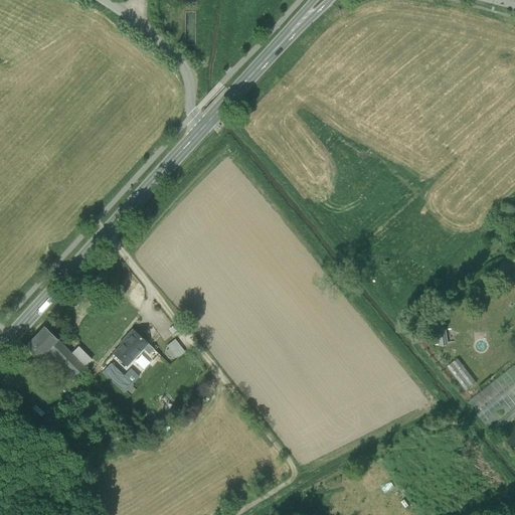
[(71,354),(44,327),(26,346),(39,359),(43,355),(47,351),(52,356),(48,360),(59,370),(63,367),(68,372),(73,378),(84,367),(83,367),(71,354)]
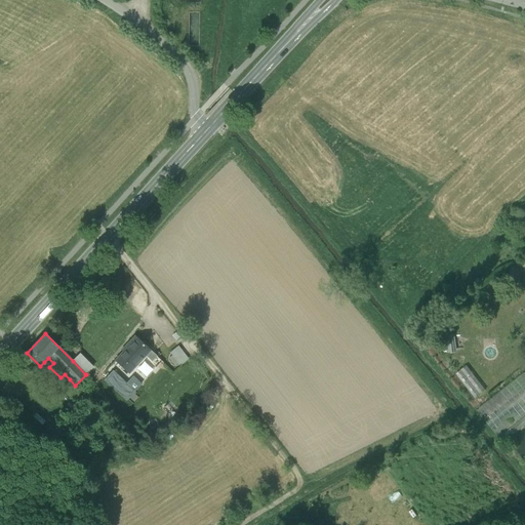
[(444,334),(444,352),(454,352),(453,333),(444,334)]
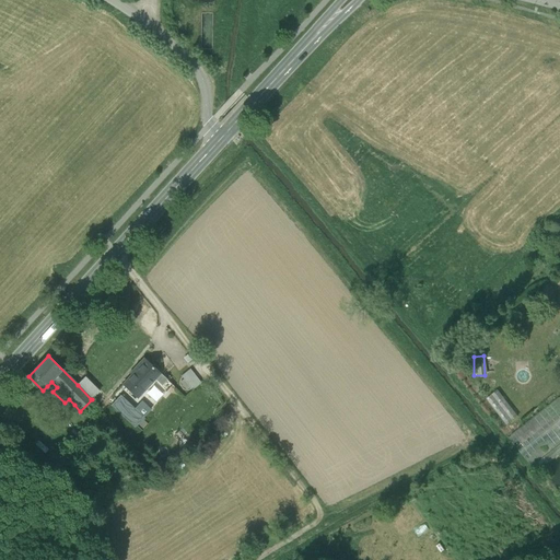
[(160,374),(143,359),(138,365),(139,366),(123,385),(137,398),(139,397),(140,397),(142,395),(141,394),(160,374)]
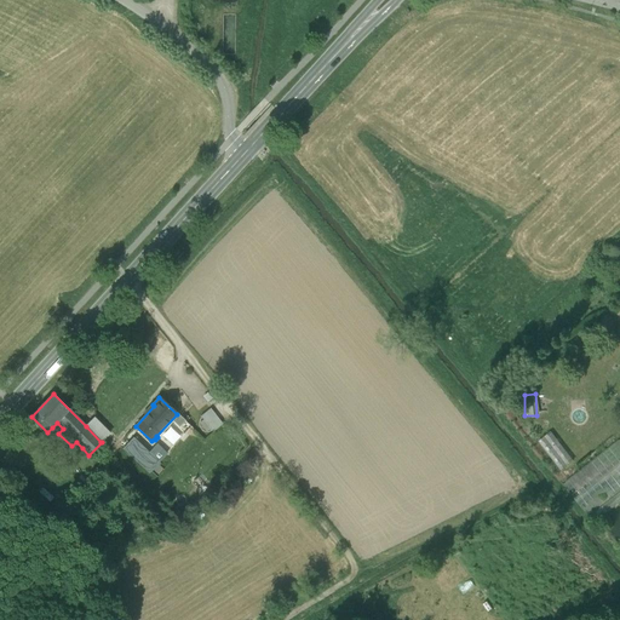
[(223,425),(211,409),(200,417),(213,432),(223,425)]
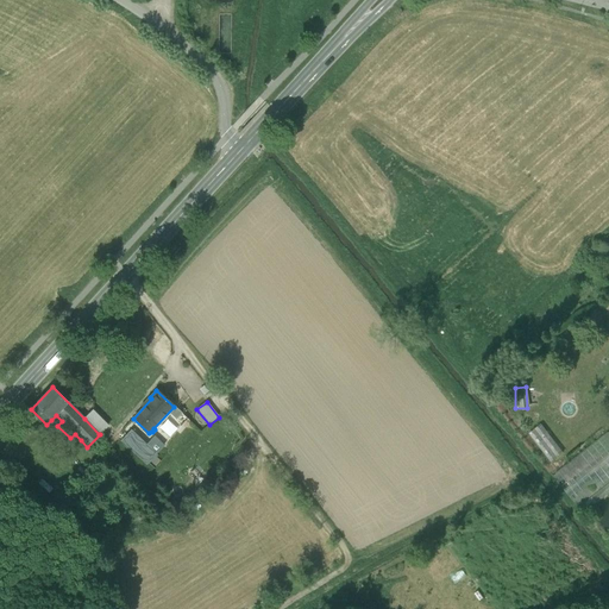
[(108,426),(93,410),(85,419),(99,434),(108,426)]
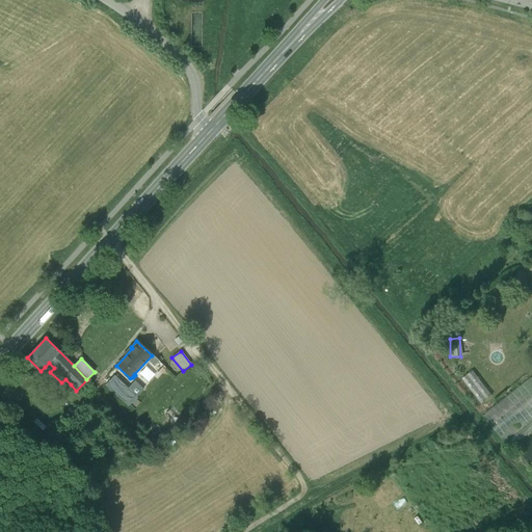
[(49,363),(45,367),(50,372),(54,368),(49,363)]
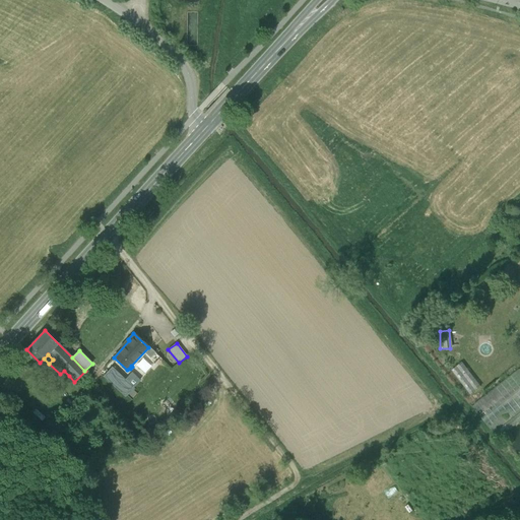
[(466,394),(477,388),(463,361),(451,368),(466,394)]
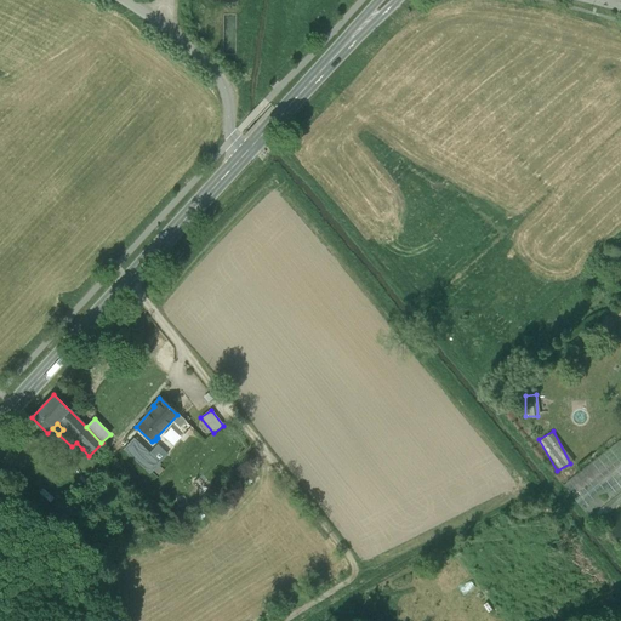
[(157,445),(149,454),(134,438),(123,449),(149,474),(167,455),(157,445)]
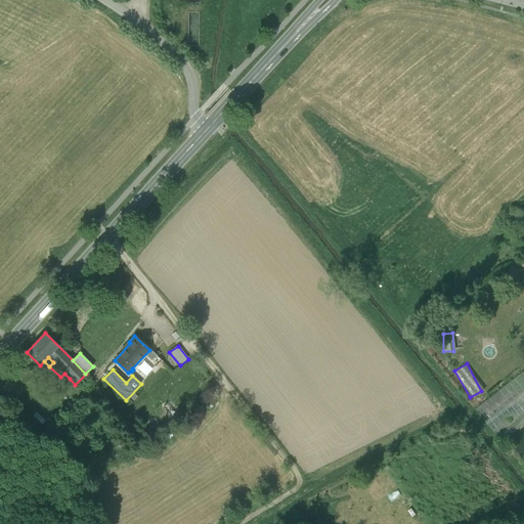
[(523,370),(476,409),(497,437),(523,416),(523,370)]
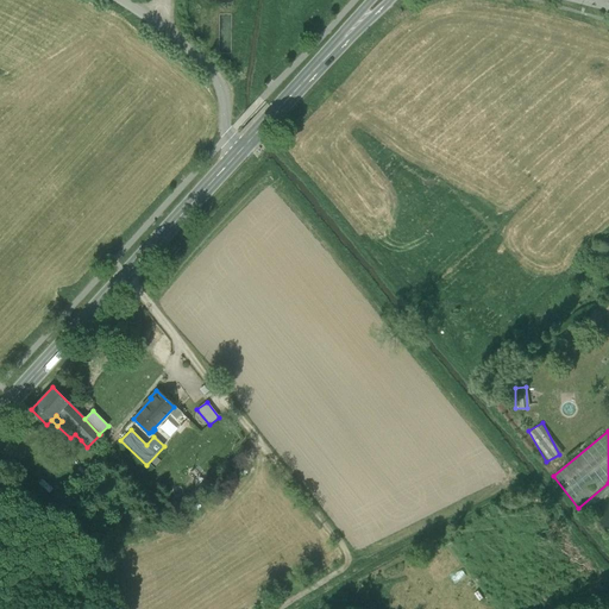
[(81,440),(75,434),(70,438),(76,444),(81,440)]
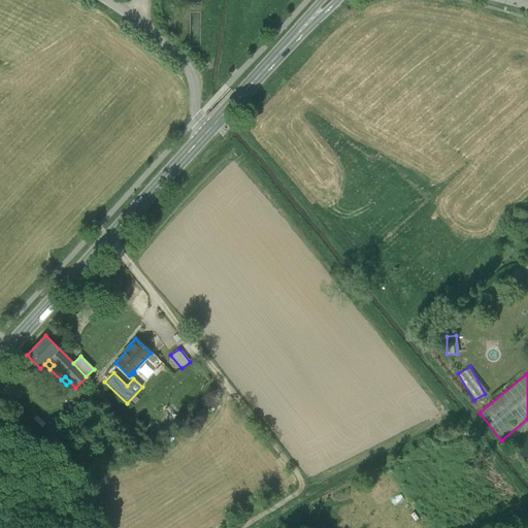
[(527,419),(501,440),(505,446),(527,428),(527,419)]
